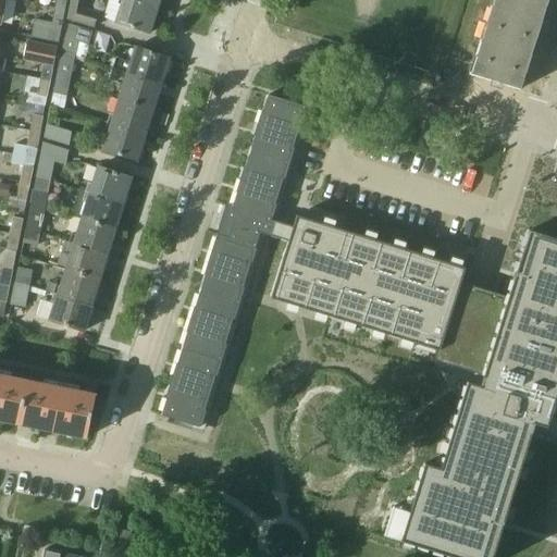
[(65,0),(56,0),(54,8),(64,10),(65,0)]
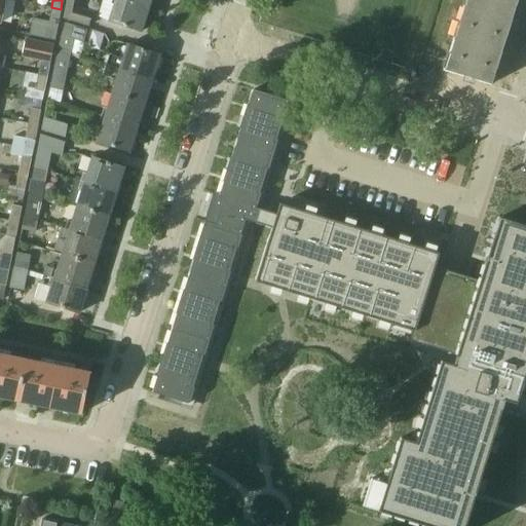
[(66,0),(63,20),(87,27),(91,12),(79,9),(81,0),(66,0)]
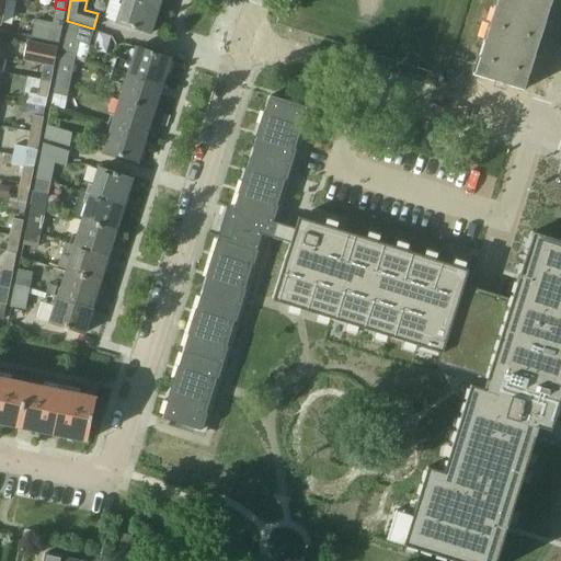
[(151,34),(159,9),(133,0),(123,0),(116,23),(151,34)]
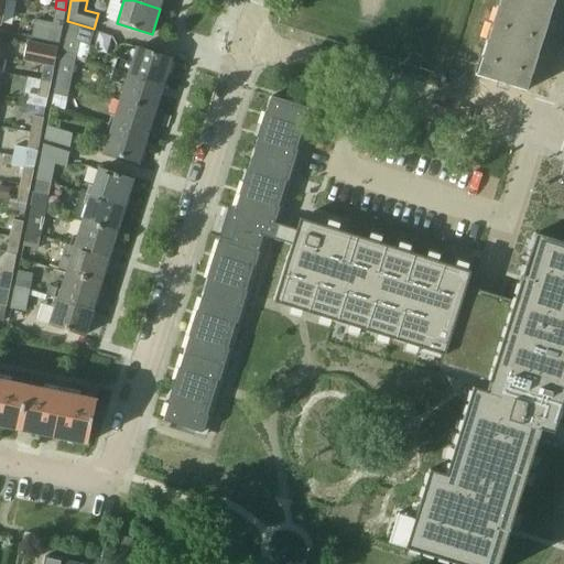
[(499,0),(476,76),(525,91),(554,0),(499,0)]
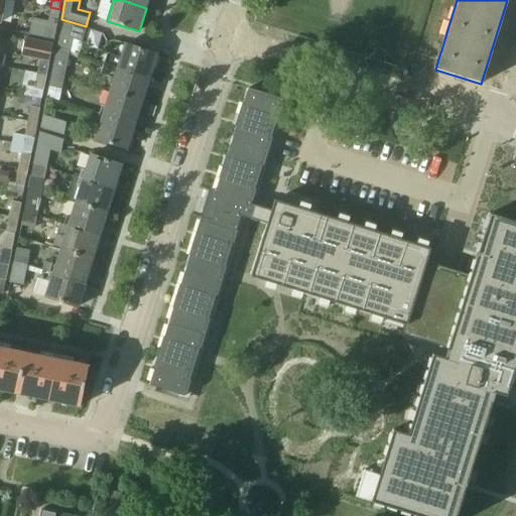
[(59,9),(50,7),(48,22),(56,24),(59,9)]
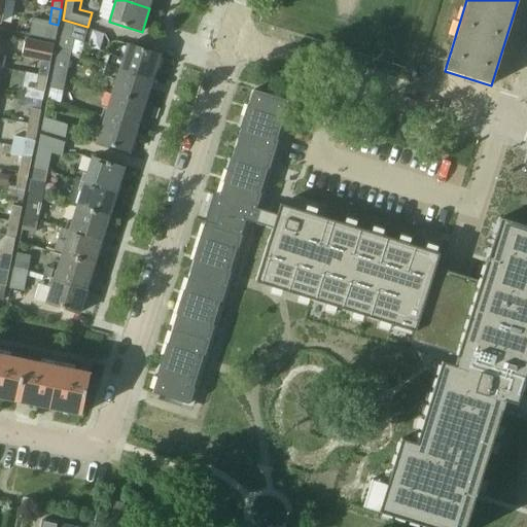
[(49,23),(32,20),(29,35),(55,40),(58,25),(49,23)]
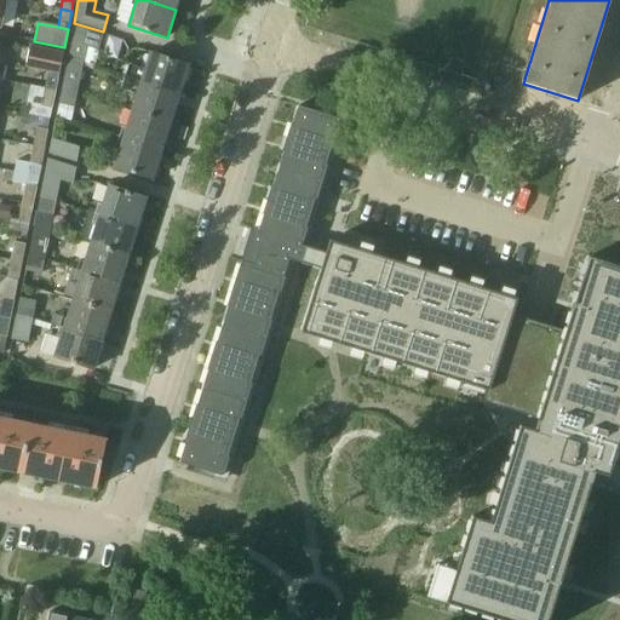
[(70,44),(67,61),(82,64),(85,49),(98,51),(102,35),(76,28),(70,44)]
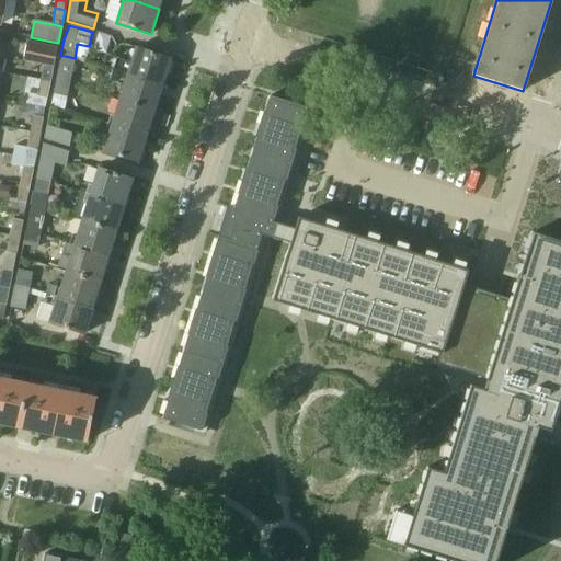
[(39,81),(49,83),(57,47),(26,42),(22,63),(43,66),(39,81)]
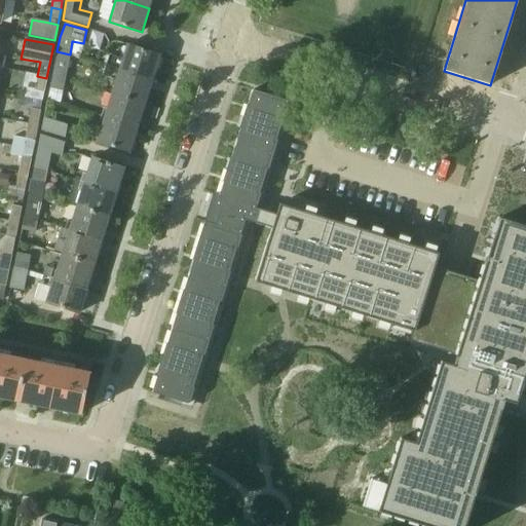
[(106,66),(152,80),(159,55),(126,45),(122,59),(109,54),(106,66)]
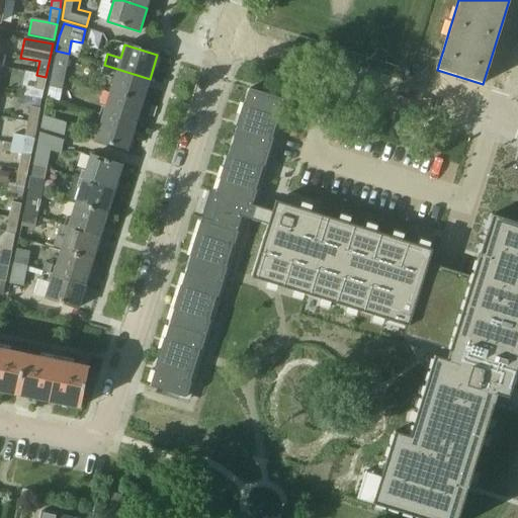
[(69,54),(56,51),(52,75),(64,78),(69,54)]
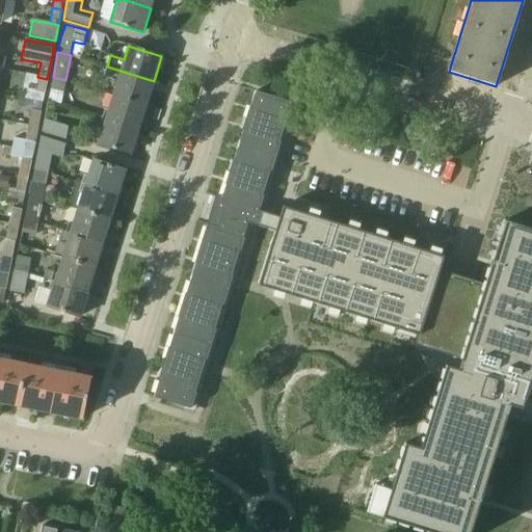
[(154,81),(107,67),(103,78),(116,82),(113,95),(145,105),(154,81)]
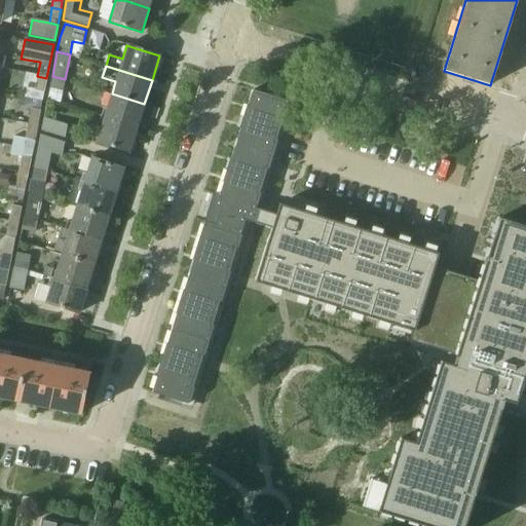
[(44,91),(46,78),(37,76),(34,90),(44,91)]
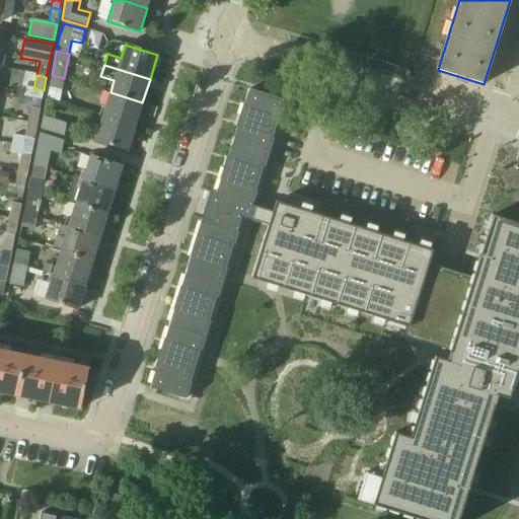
[(64,78),(52,75),(49,87),(62,89),(64,78)]
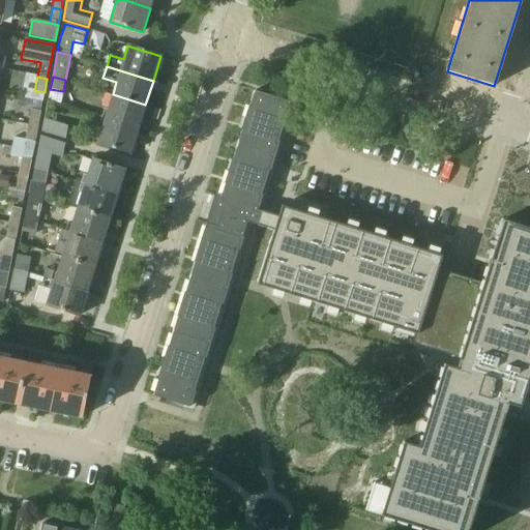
[(225,201),(216,227),(207,224),(153,396),(194,409),(252,224),(256,209),(261,211),(295,104),(255,91),(221,200),(225,201)]
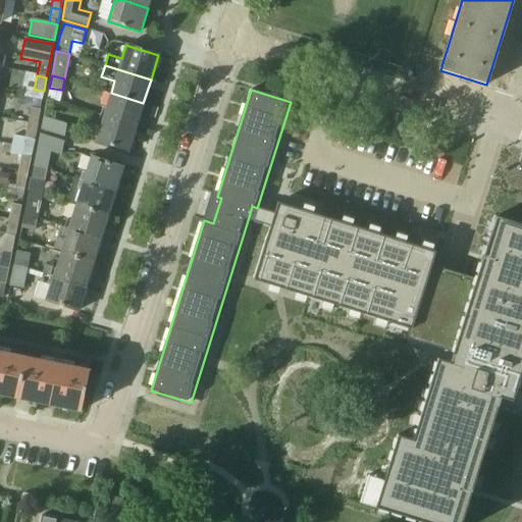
[(143,103),(111,93),(103,117),(136,127),(143,103)]
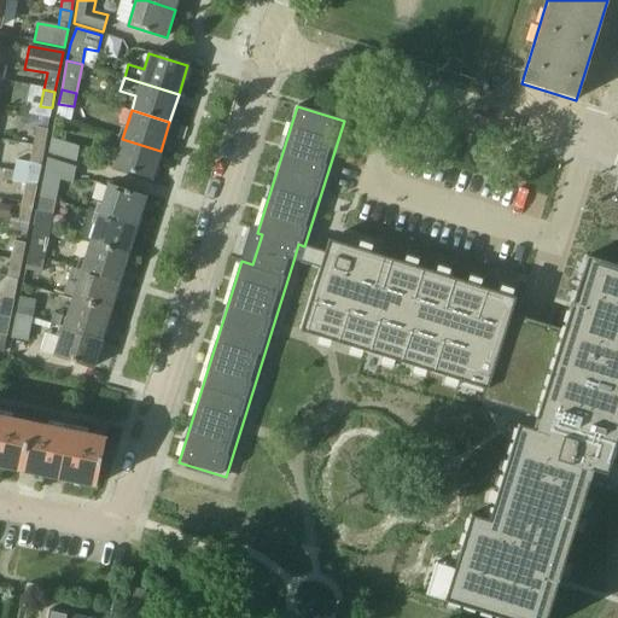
[(36,128),(33,145),(44,147),(47,130),(36,128)]
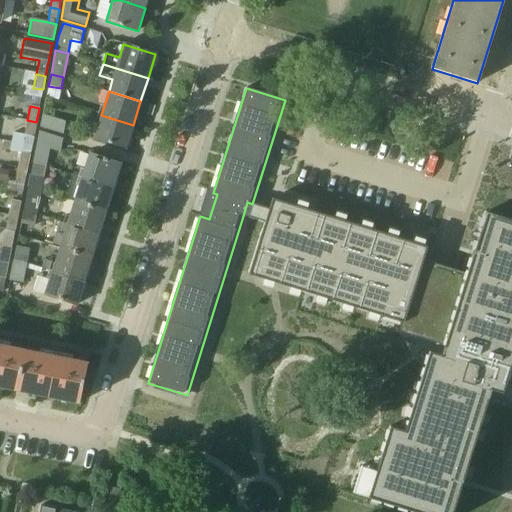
[(65,122),(42,114),(39,128),(62,135),(65,122)]
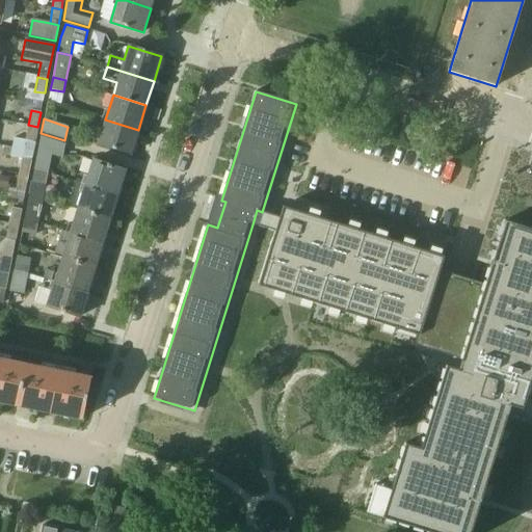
[(131,154),(138,130),(105,120),(98,143),(131,154)]
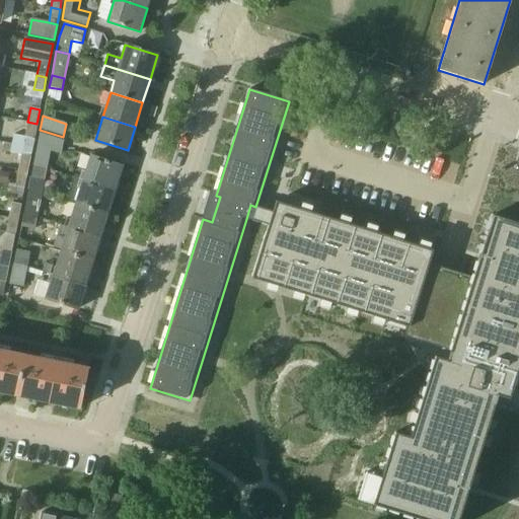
[(0,118),(0,131),(22,133),(23,120),(0,118)]
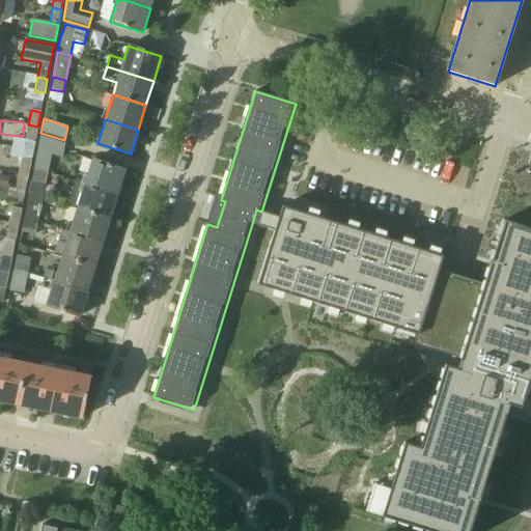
[(15,138),(12,147),(32,151),(34,142),(37,127),(28,124),(25,140),(15,138)]
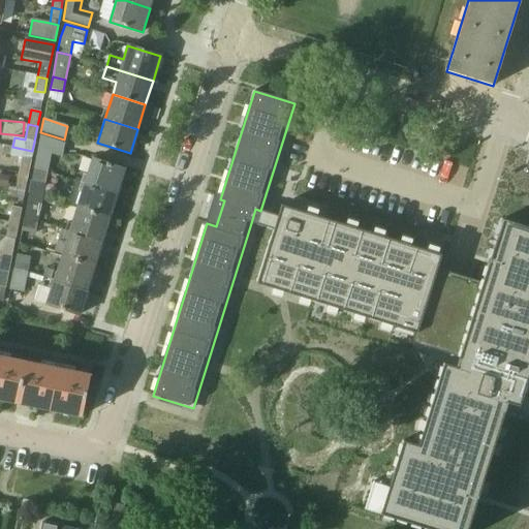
[(40,136),(33,169),(48,172),(51,155),(61,157),(64,144),(40,136)]
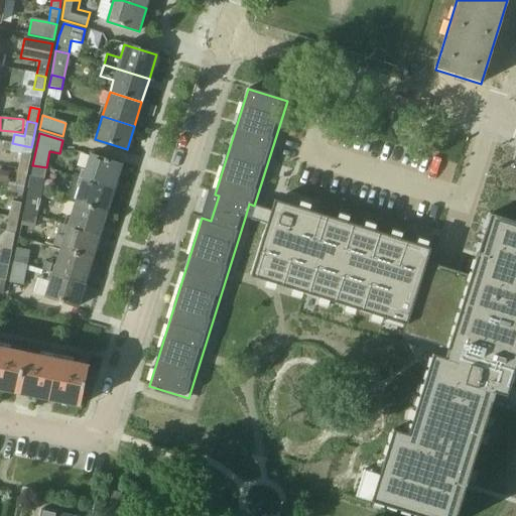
[(12,143),(10,152),(20,154),(17,169),(27,171),(29,156),(31,147),(12,143)]
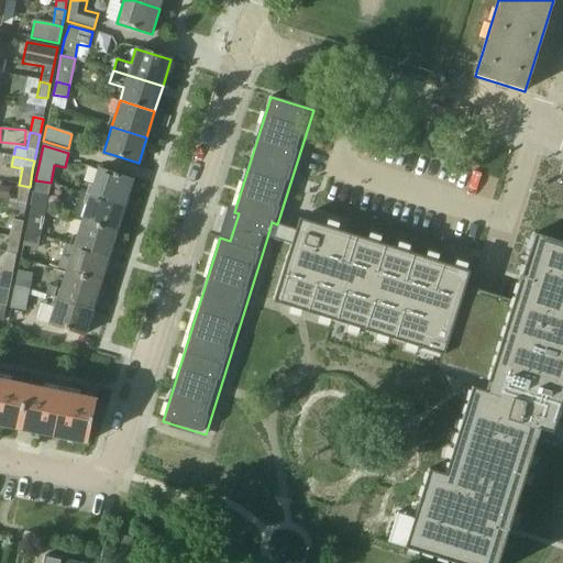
[(90,195),(124,206),(133,180),(98,169),(90,195)]
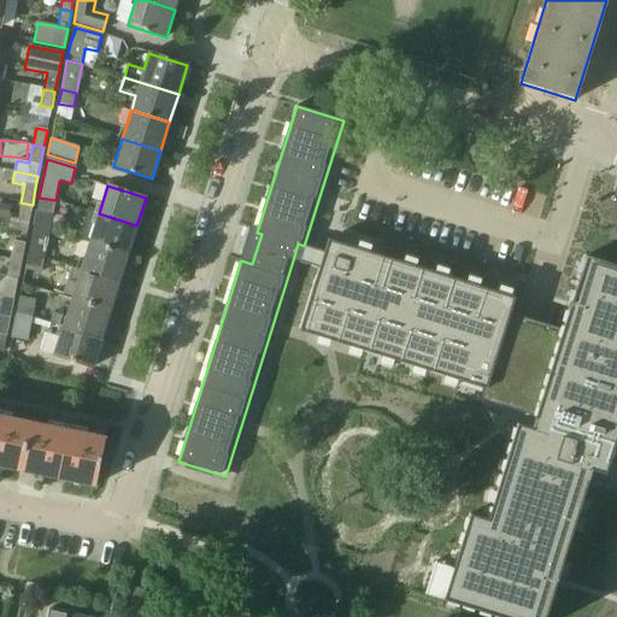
[(56,200),(39,198),(36,211),(52,215),(56,200)]
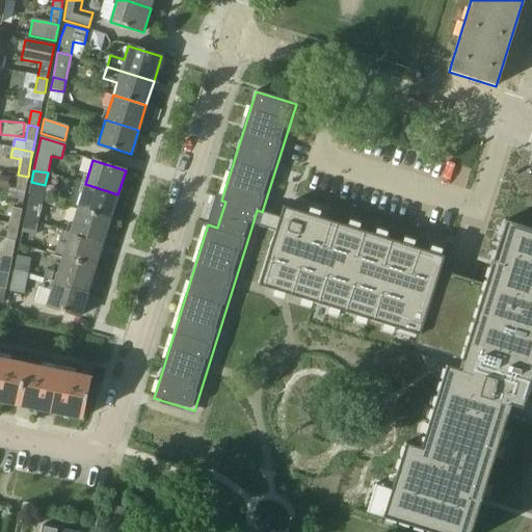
[(18,175),(16,190),(25,191),(28,177),(18,175)]
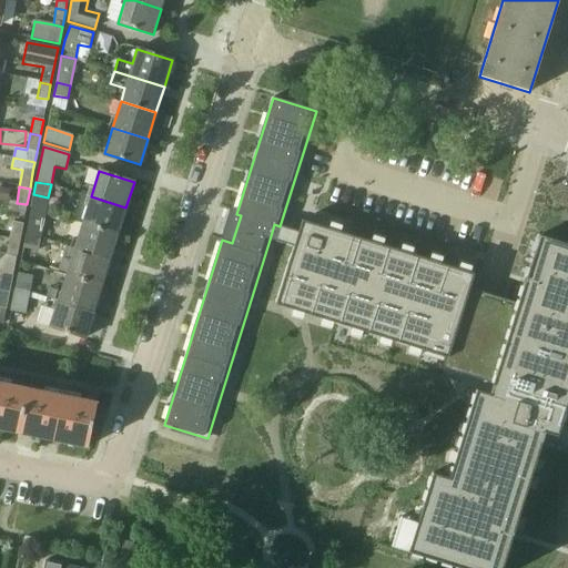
[(125,208),(91,196),(82,223),(118,234),(125,208)]
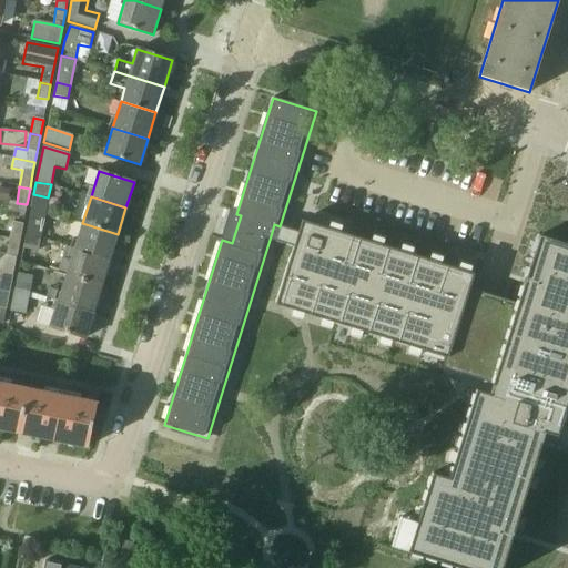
[(26,236),(40,239),(46,212),(31,210),(26,236)]
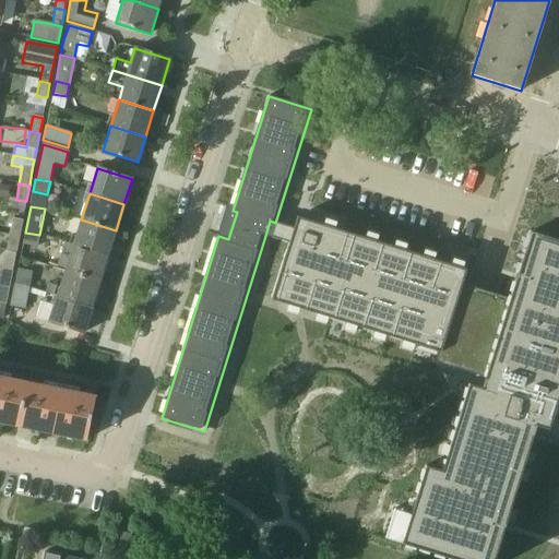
[(270,221),(265,236),(288,242),(271,300),(487,367),(480,389),(467,384),(441,472),(425,466),(401,544),(448,558),(492,558),(503,527),(535,427),(547,430),(558,393),(558,241),(530,233),(506,308),(459,293),(465,271),(297,217),(294,228),(275,223),(270,221)]
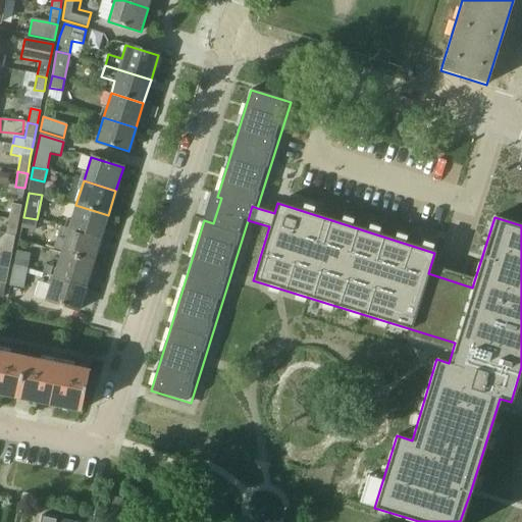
[(10,204),(7,219),(17,221),(20,206),(10,204)]
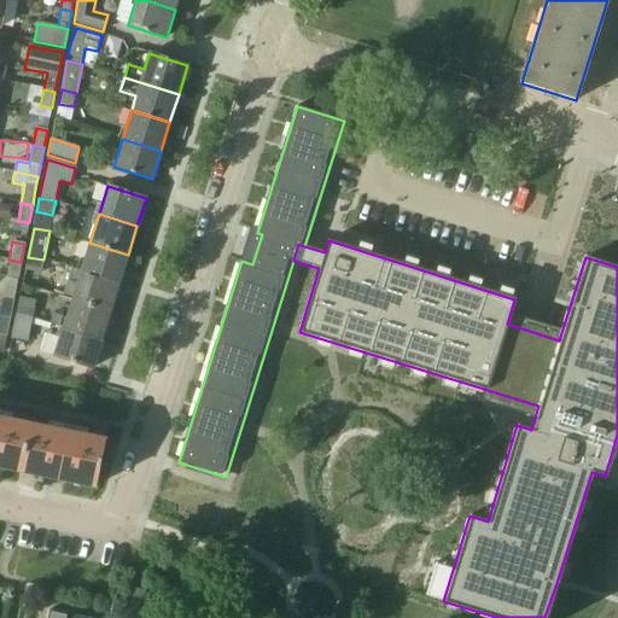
[(128,255),(89,243),(81,272),(118,284),(128,255)]
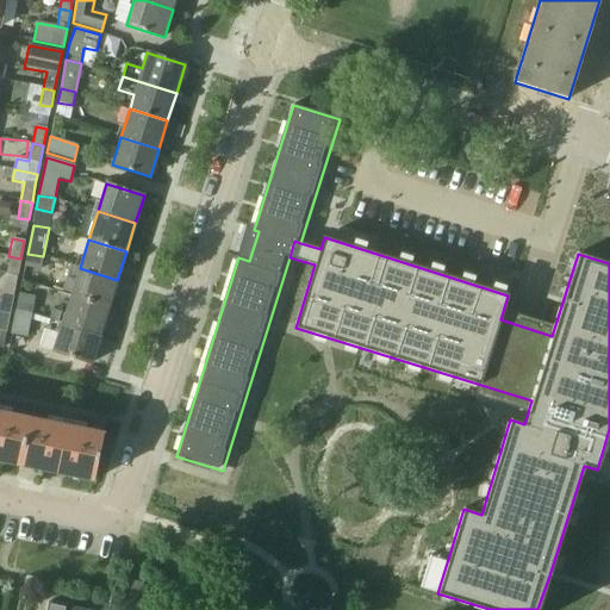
[(39,272),(43,256),(27,254),(25,268),(39,272)]
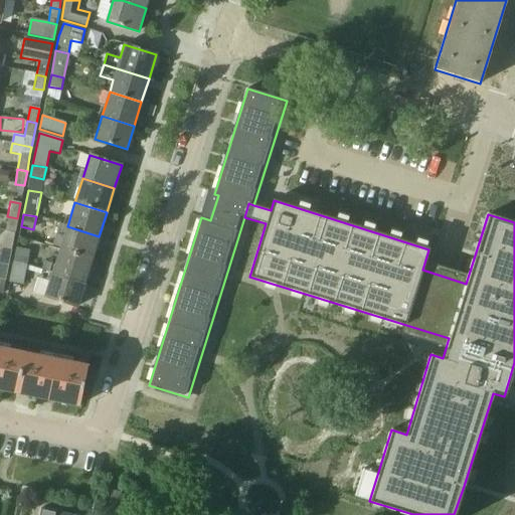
[(17,218),(7,216),(5,231),(0,234),(0,238),(12,241),(17,218)]
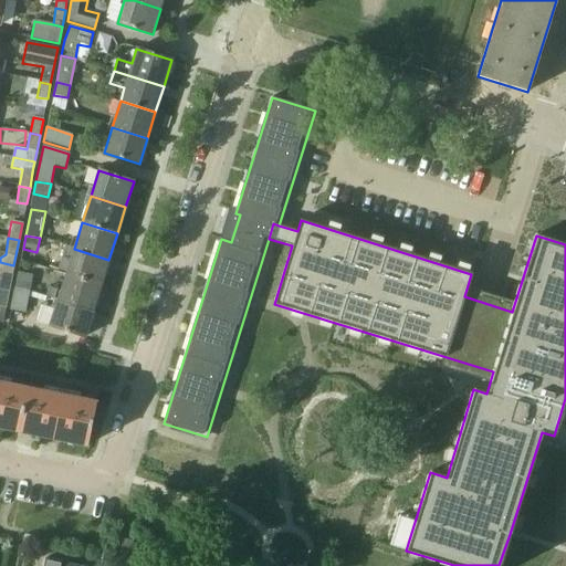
[(108,260),(74,249),(64,245),(56,272),(65,274),(101,285),(108,260)]
